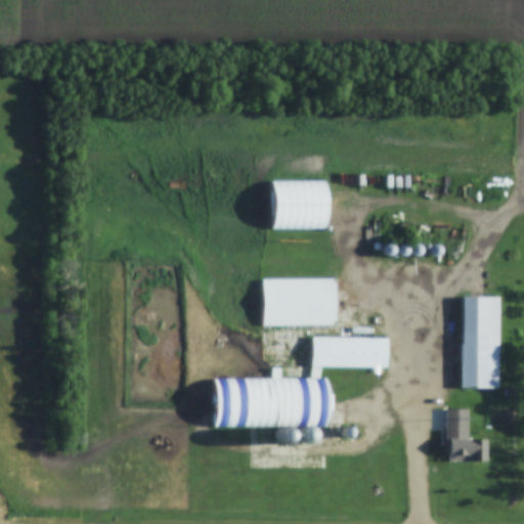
[(304,229),(328,229),(328,203),(304,203),(304,229)]
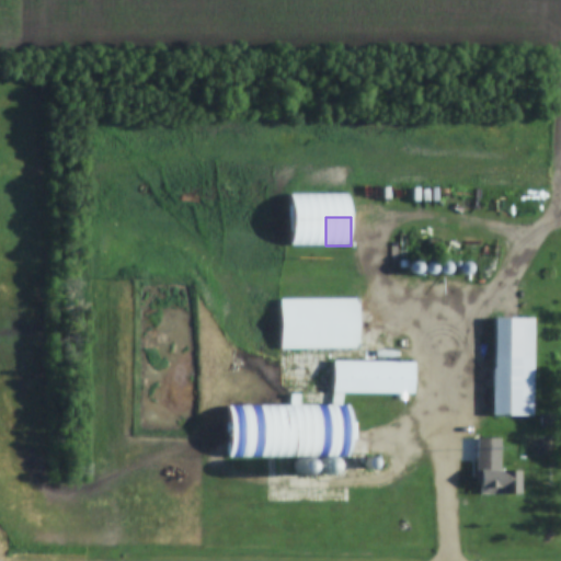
[(361,351),(359,299),(281,300),(282,352),(361,351)]
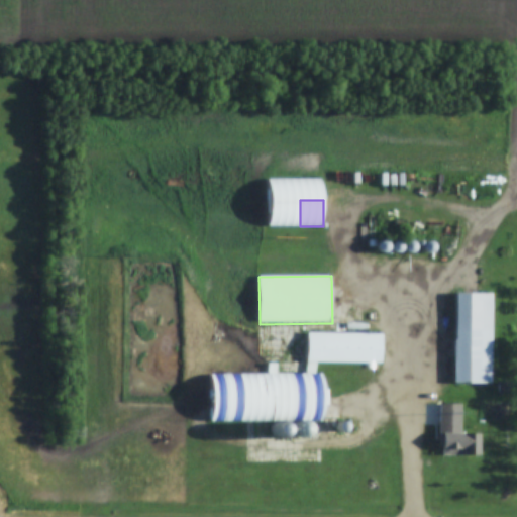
[(492,294),(455,294),(455,384),(492,384),(492,294)]
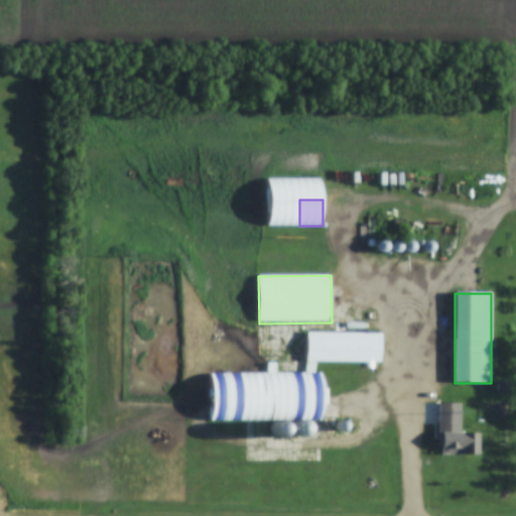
[(308,362),(381,362),(381,333),(308,333),(308,362)]
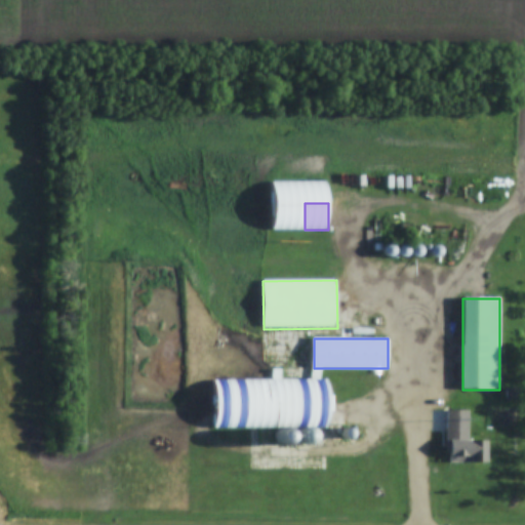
[(224,404),(224,381),(210,381),(210,404),(224,404)]
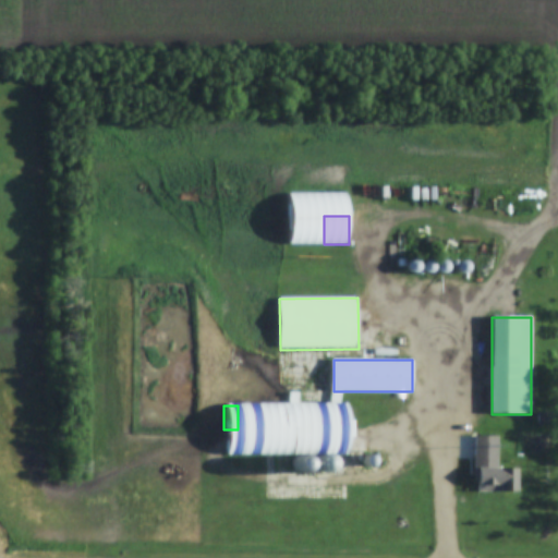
[(474,493),(519,493),(519,469),(498,469),(498,437),(474,437),(474,493)]
